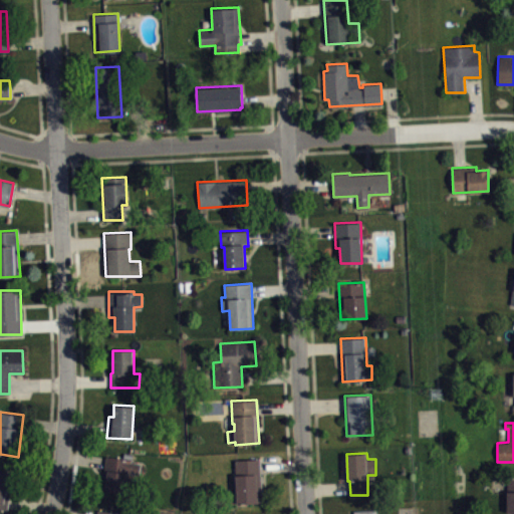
[(105,456),(132,459),(131,462),(141,464),(140,474),(127,473),(124,492),(104,489),(106,477),(102,476),(105,456)]
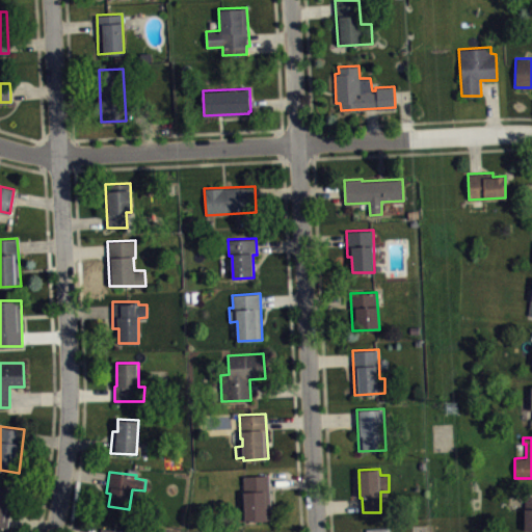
[(268,475),(271,520),(245,521),(243,476),(268,475)]
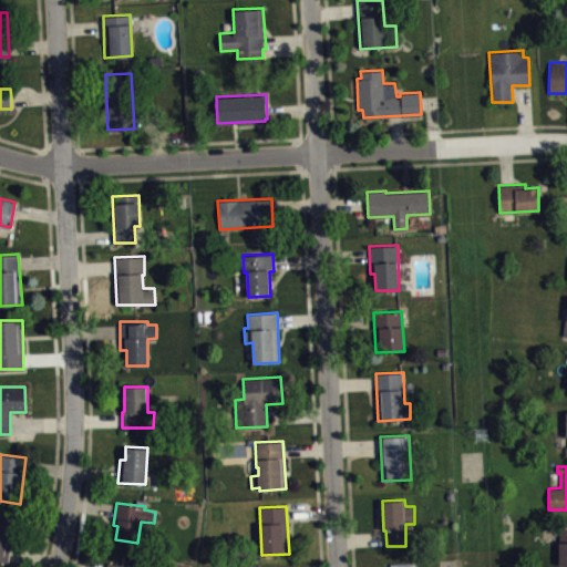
[(0,517),(16,521),(8,563),(0,560),(0,517)]
